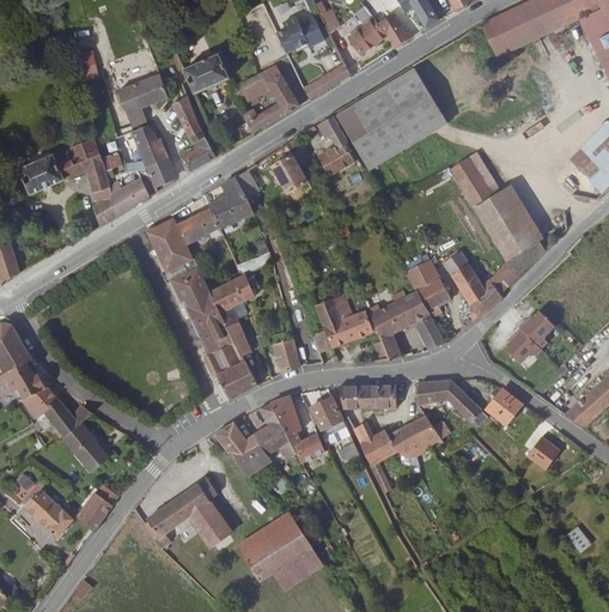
[(424,26),(439,18),(427,0),(396,0),(402,12),(412,7),(424,26)]
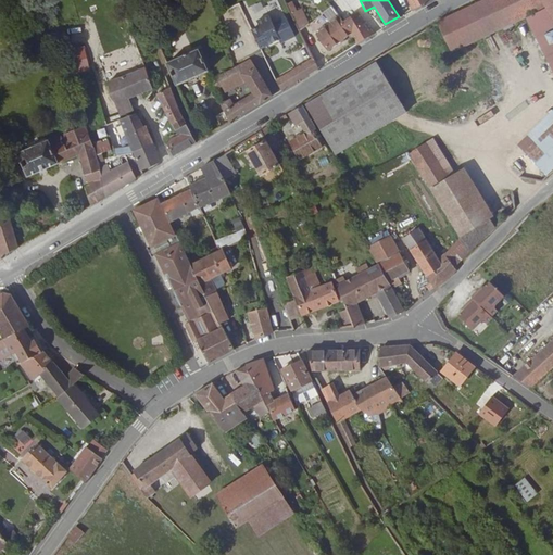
[(476,0),(445,14),(436,20),(449,46),(457,42),(462,54),(468,51),(464,40),(522,14),(544,4),(552,21),(552,0),(476,0)]
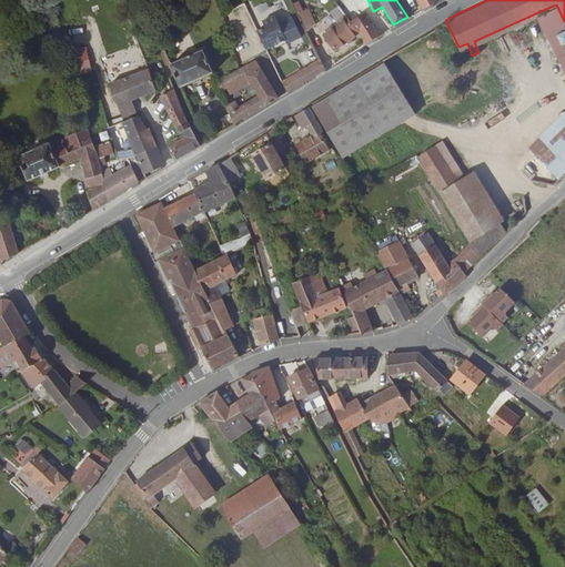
[(334,4),(326,11),(333,20),(341,13),(334,4)]
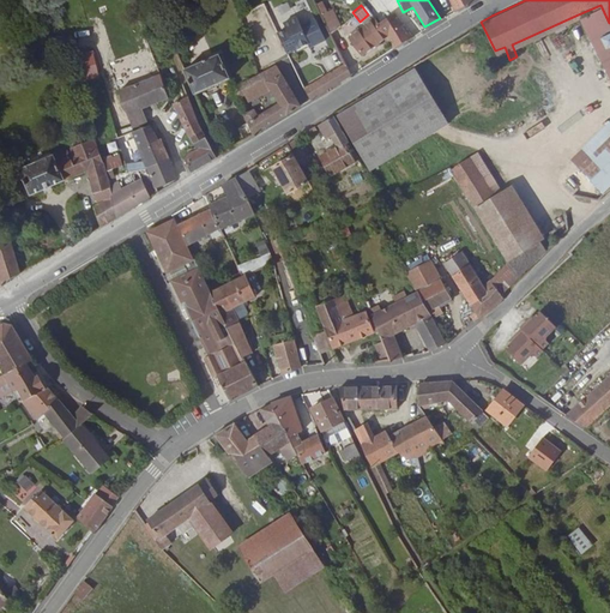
[(609,83),(609,23),(601,5),(575,16),(609,83)]
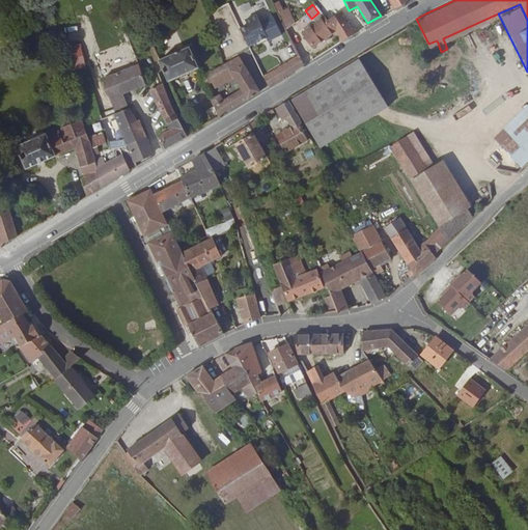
[(295,20),(287,7),(278,10),(285,25),(295,20)]
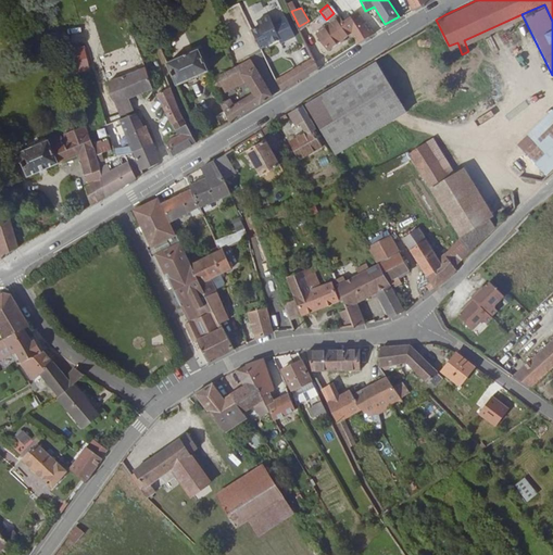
[(373,32),(360,12),(357,8),(354,10),(340,19),(339,16),(315,30),(326,50),(350,33),(355,41),(373,32)]
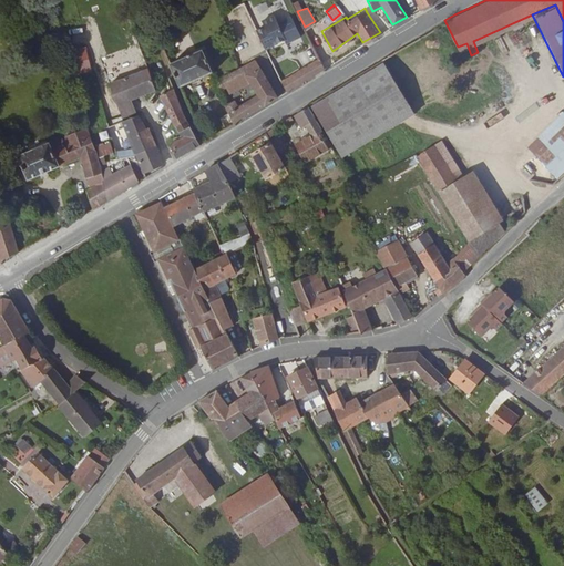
[(263,21),(255,26),(265,44),(284,33),(285,37),(299,29),(290,11),(277,18),(272,9),(260,16),(263,21)]
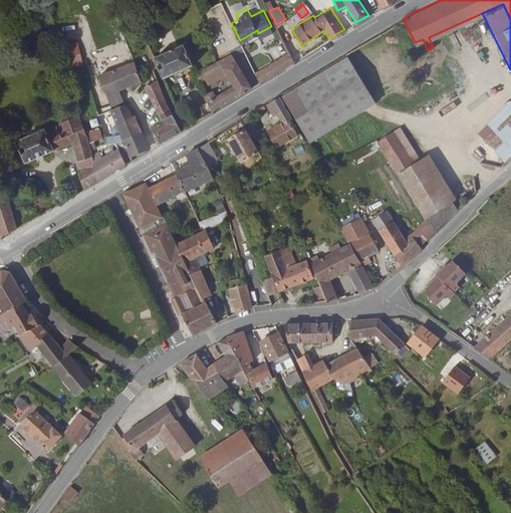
[(194,63),(184,42),(154,56),(163,77),(193,64),(194,63)]
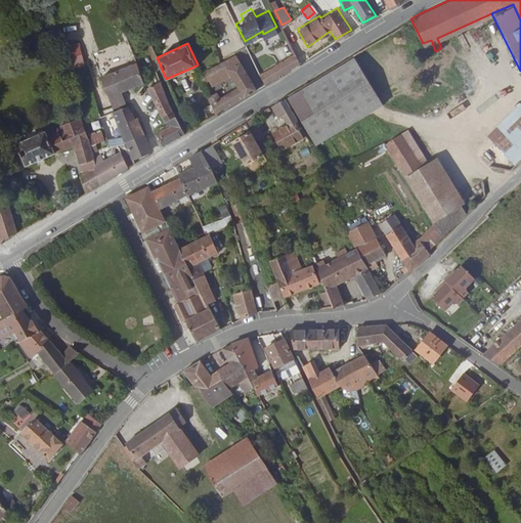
[(300,60),(295,50),(261,70),(265,77),(267,81),(300,60)]
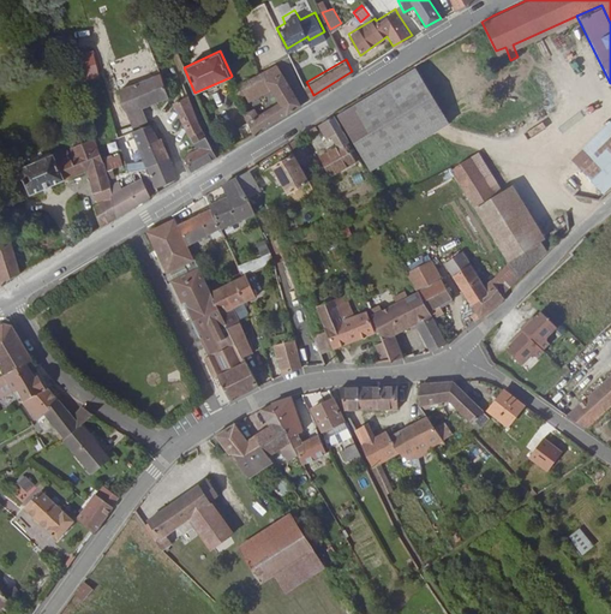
[(311,90),(301,96),(277,63),(263,70),(271,83),(281,100),(261,112),(256,105),(245,109),(256,131),(313,95),(311,90)]
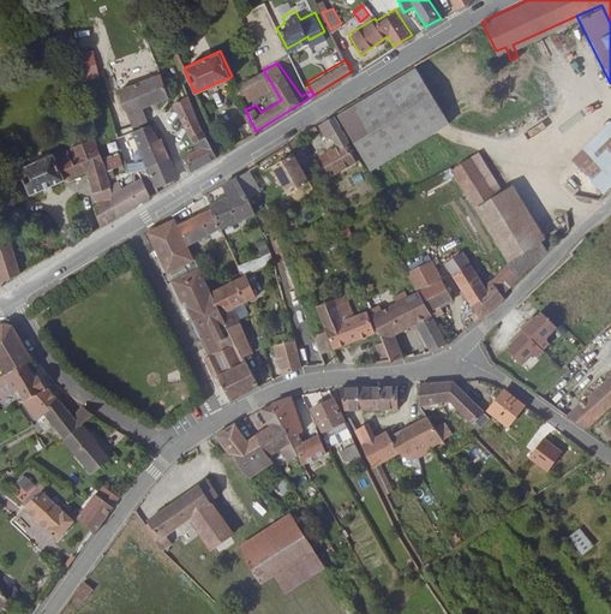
[(411,64),(334,112),(369,171),(447,124),(411,64)]
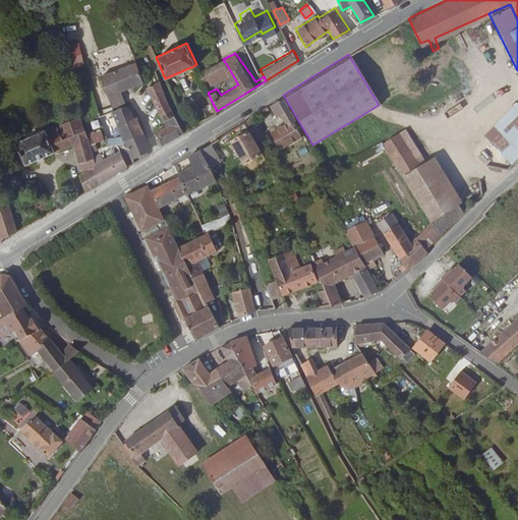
[(230,70),(223,59),(206,68),(210,76),(213,80),(230,70)]
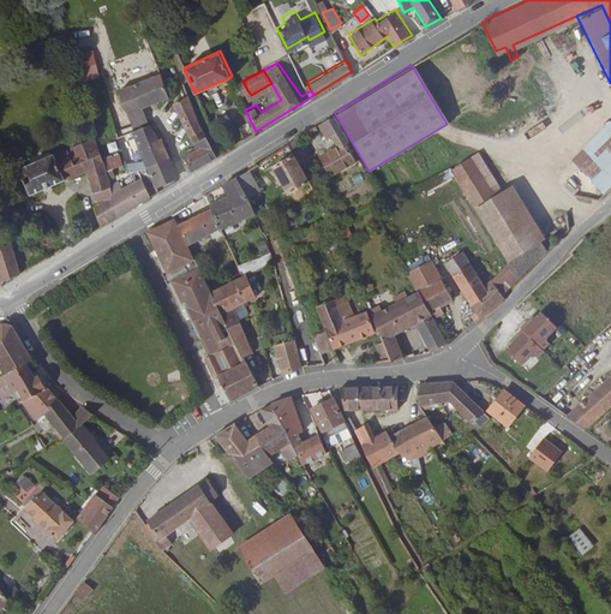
[(167,94),(159,75),(153,76),(132,83),(131,79),(121,82),(121,81),(115,83),(117,88),(131,124),(147,118),(139,102),(167,94)]
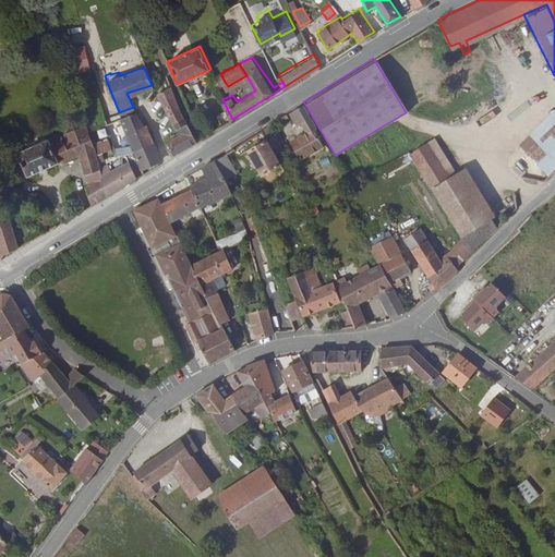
[(225,82),(220,73),(213,77),(217,86),(225,82)]
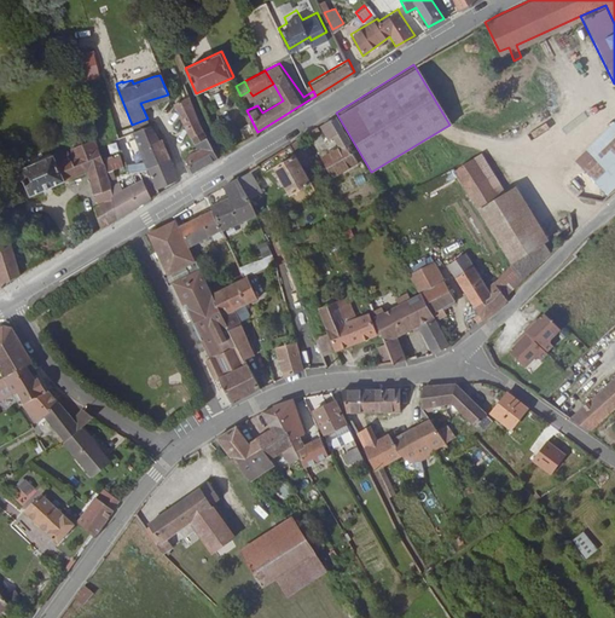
[(204,127),(189,93),(172,100),(190,133),(204,127)]
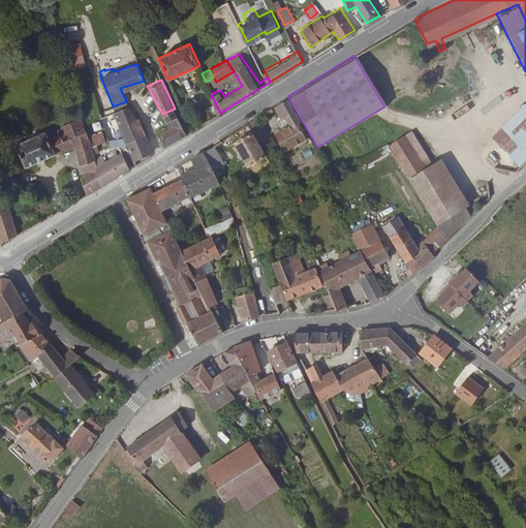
[(298,121),(300,120),(287,96),(276,102),(276,103),(273,106),(280,118),(284,116),(289,126),(272,136),(280,152),(307,137),(298,121)]
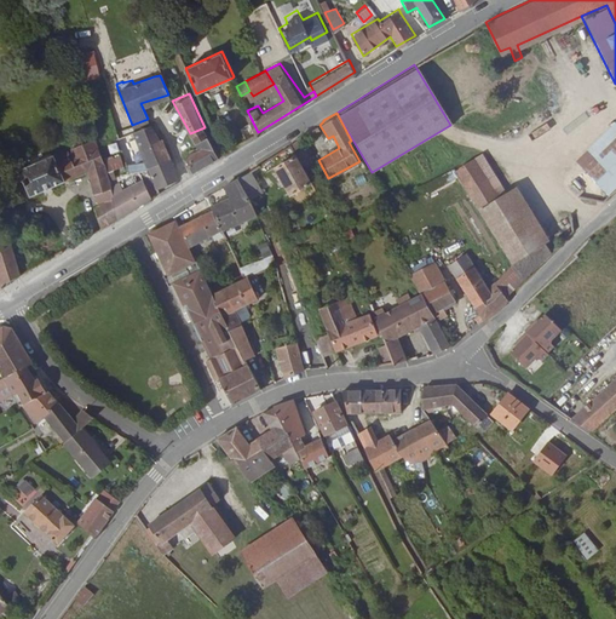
[(615,185),(615,116),(573,158),(608,195),(615,185)]
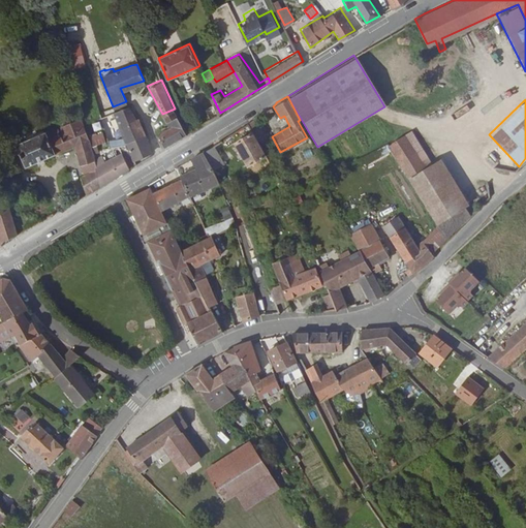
[(122,142),(145,131),(137,115),(133,116),(127,103),(104,112),(110,126),(116,124),(122,142)]
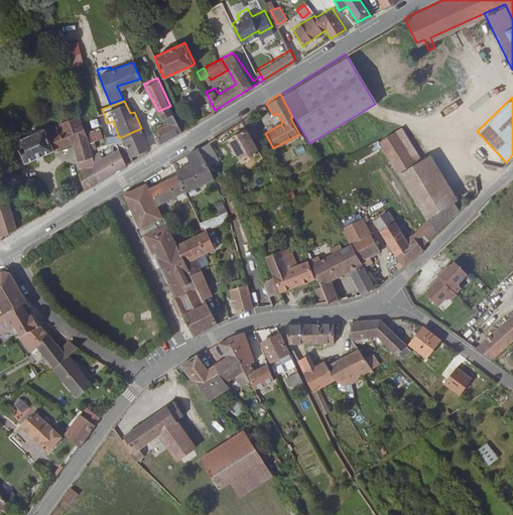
[(75,109),(77,113),(78,116),(81,115),(97,109),(99,108),(97,102),(84,107),(83,106),(75,109)]
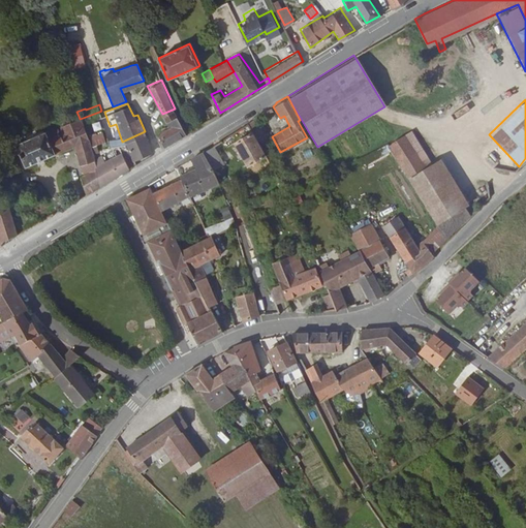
[(163,118),(176,112),(175,109),(162,114),(163,118)]
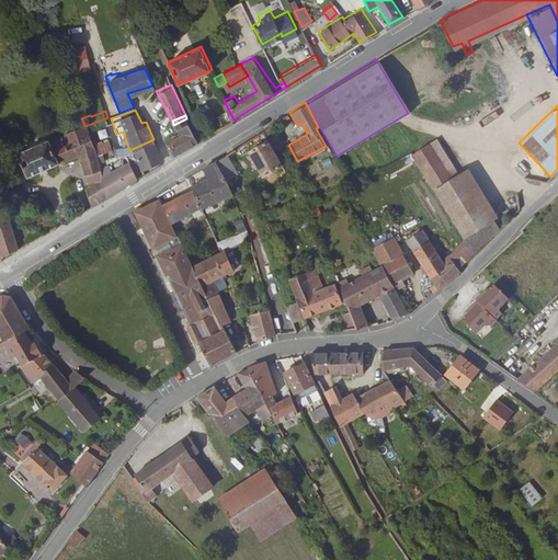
[(174,151),(196,140),(186,118),(173,125),(170,127),(174,134),(168,138),(174,151)]
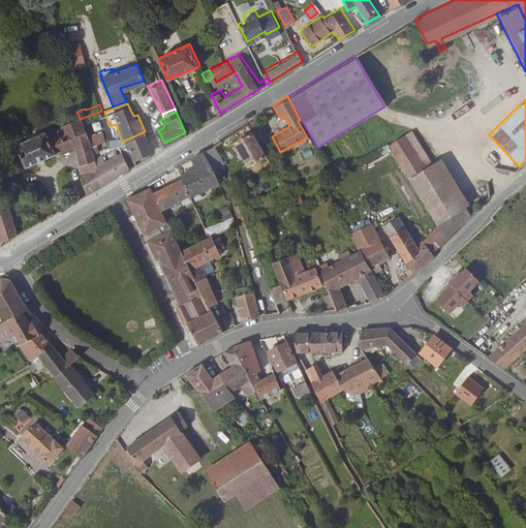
[(80,119),(79,116),(60,123),(61,126),(59,126),(57,124),(14,141),(24,165),(75,146),(83,162),(87,161),(90,169),(78,176),(85,193),(101,184),(92,159),(95,158),(94,156),(91,146),(90,144),(80,119)]
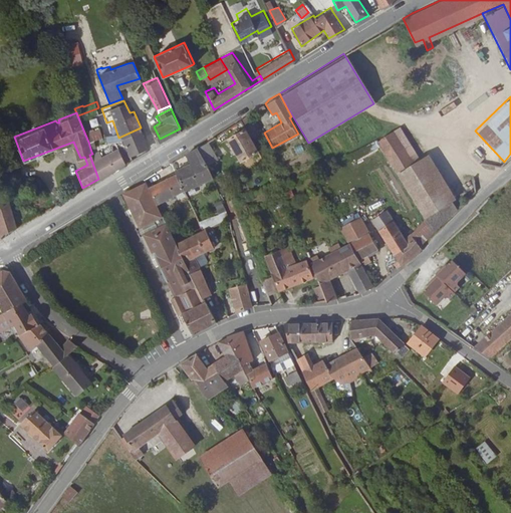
[(246,125),(256,120),(251,112),(242,118),(246,125)]
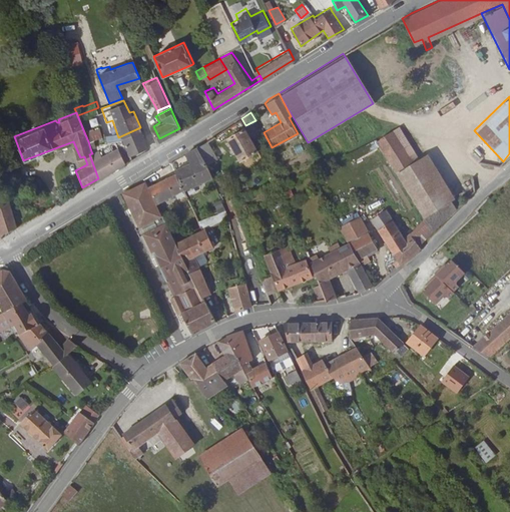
[(118,137),(119,139),(126,152),(146,143),(140,127),(118,137)]
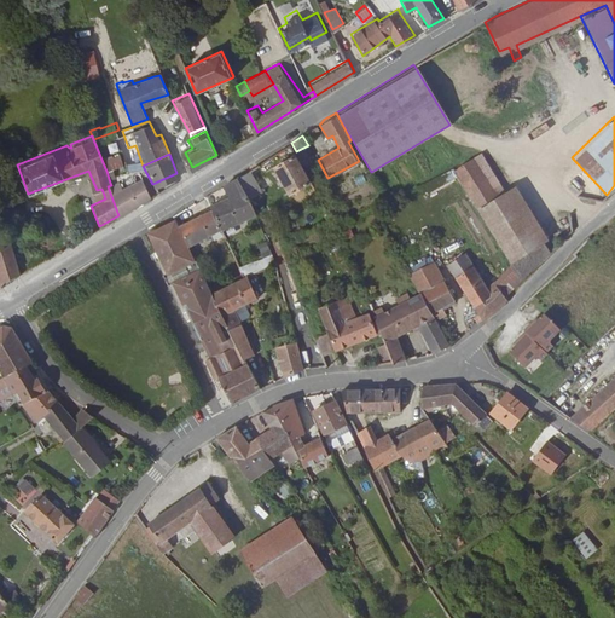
[(290,194),(311,183),(297,155),(276,166),(290,194)]
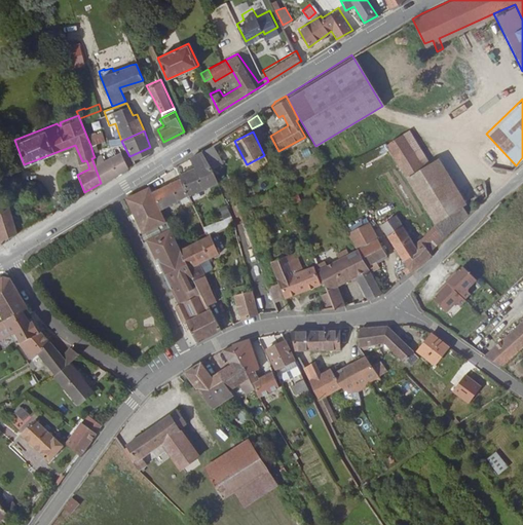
[(407,180),(431,164),(409,133),(385,147),(388,152),(391,157),(405,177),(407,180)]
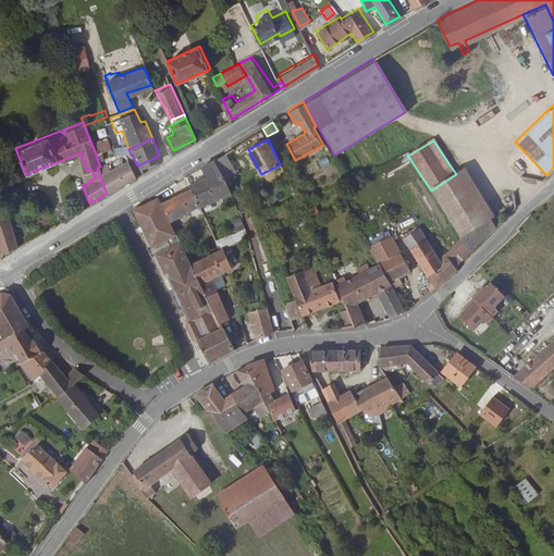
[(235,171),(226,150),(216,157),(224,176),(235,171)]
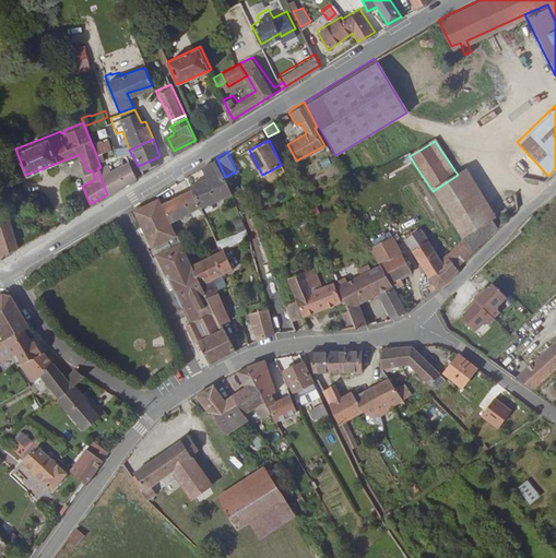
[(107,194),(141,173),(138,166),(130,152),(128,153),(116,153),(103,154),(106,163),(99,165),(101,167),(97,168),(107,194)]
